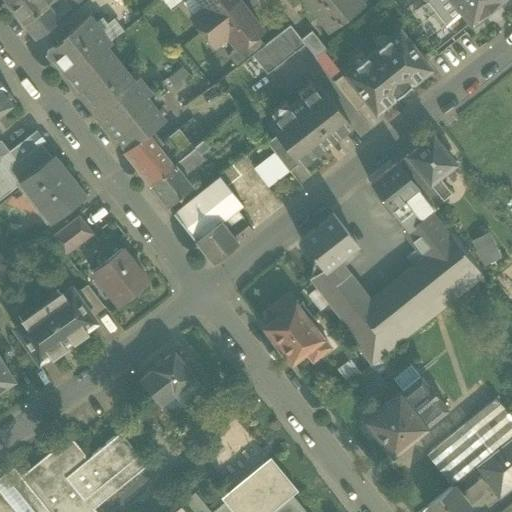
[(12,0),(8,4),(23,23),(47,4),(44,0),(12,0)]
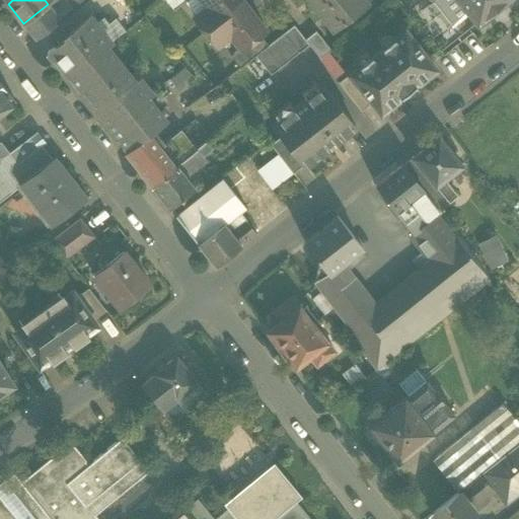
[(52,0),(48,4),(23,23),(34,38),(59,18),(54,11),(67,0),(68,0),(73,6),(81,0),(52,0)]
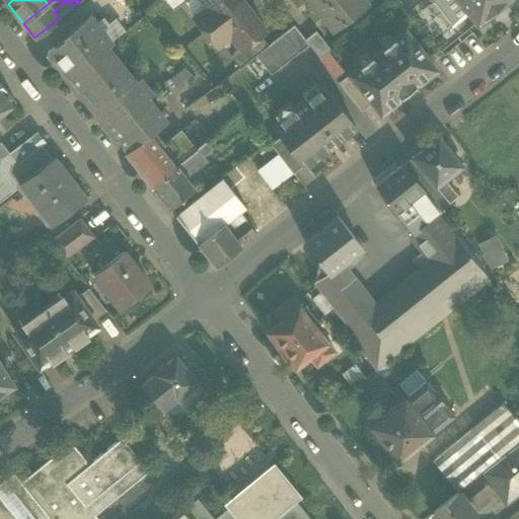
[(201,0),(207,7),(194,17),(205,31),(243,1),(241,0),(201,0)]
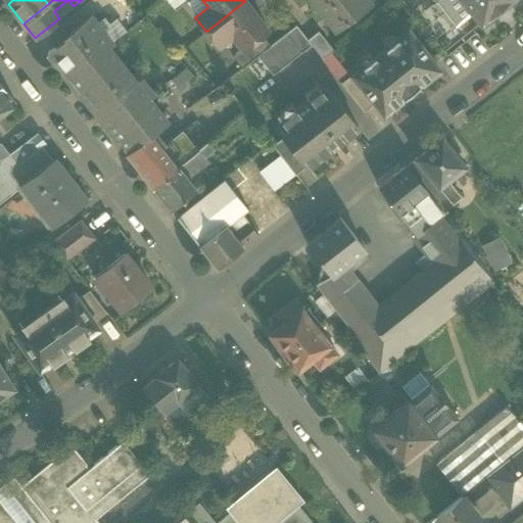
[(308,0),(321,15),(339,0),(308,0)]
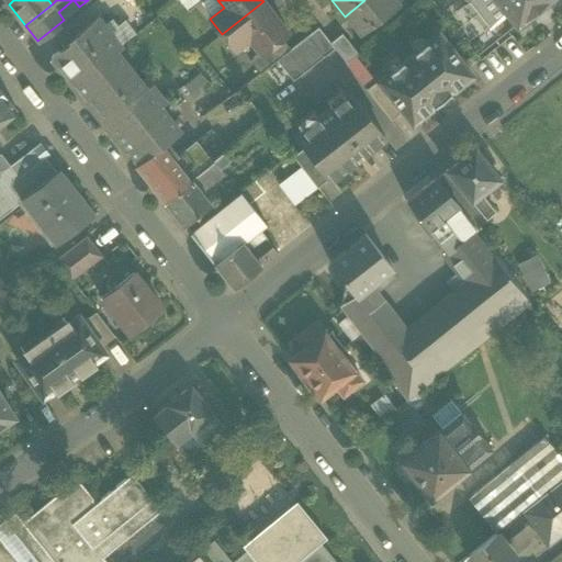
[(396,0),(364,0),(345,17),(360,35),(400,3),(396,0)]
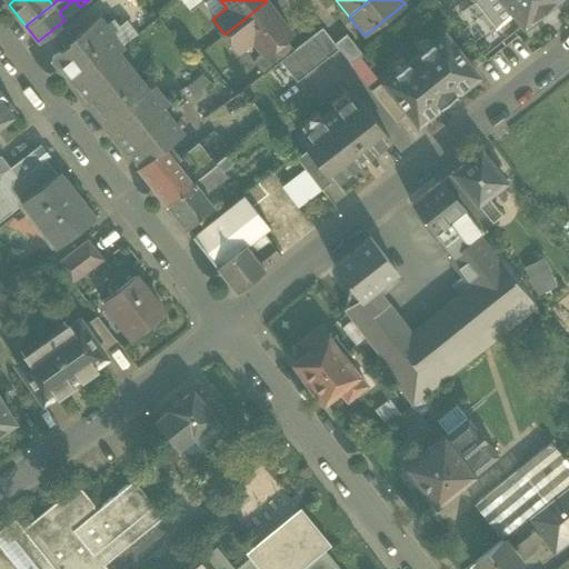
[(453,0),(462,10),(472,2),(476,0),(453,0)]
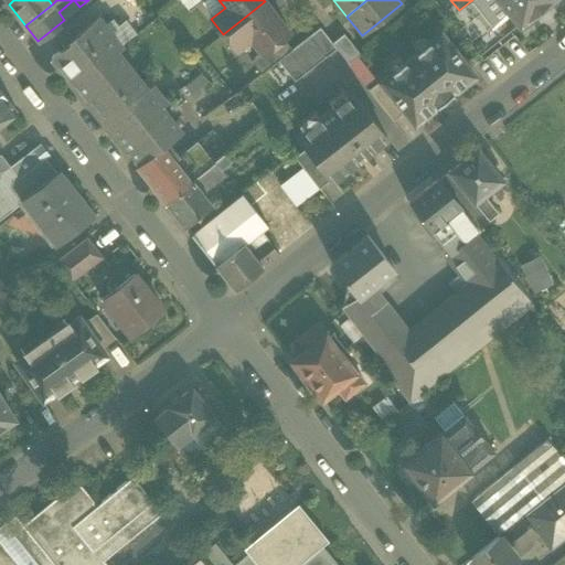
[(472,0),(469,2),(491,31),(511,16),(519,25),(550,0),(472,0)]
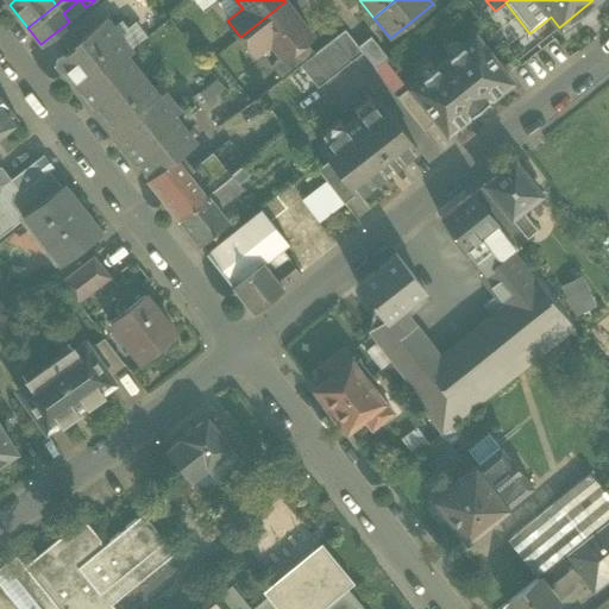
[(286,1),(240,37),(255,54),(269,43),(282,58),(282,60),(305,42),(312,36),(286,1)]
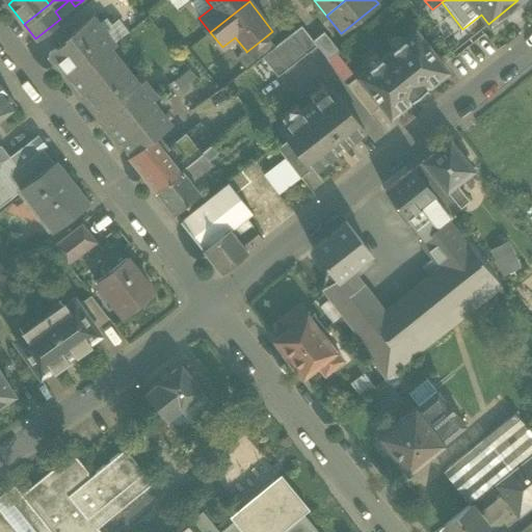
[(91,17),(65,37),(68,41),(50,53),(63,69),(64,69),(72,77),(109,48),(114,45),(91,17)]
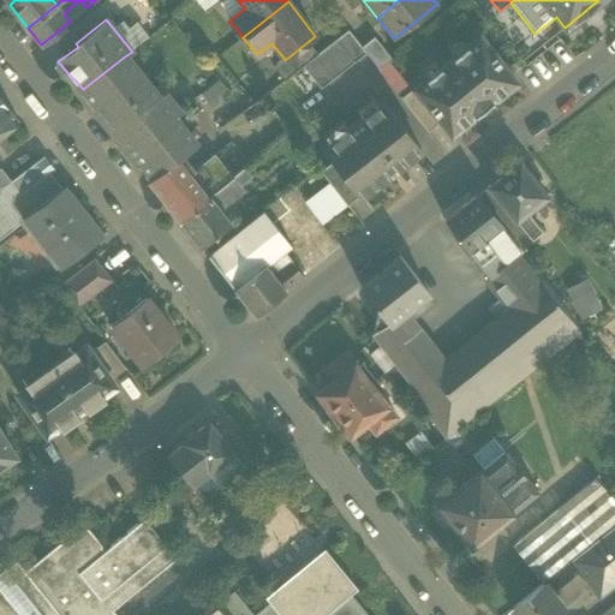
[(348,30),(317,54),(318,55),(303,67),(321,89),(365,54),(362,48),(348,30)]
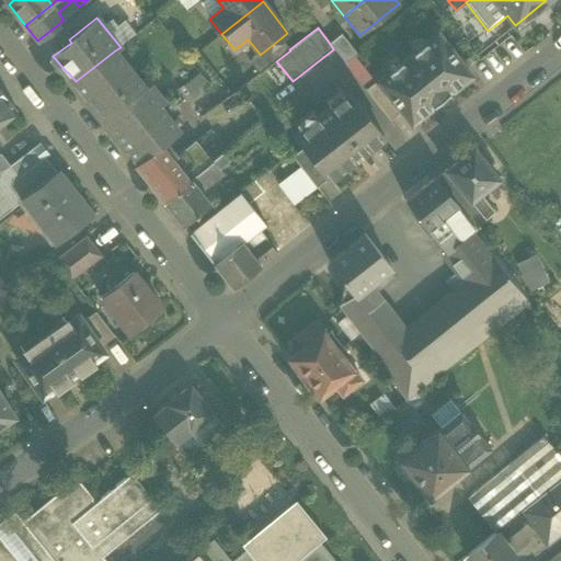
[(437,33),(377,80),(389,95),(388,95),(399,109),(402,112),(411,123),(424,112),(425,113),(458,86),(457,86),(471,75),(459,60),(449,47),(448,47),(437,33)]
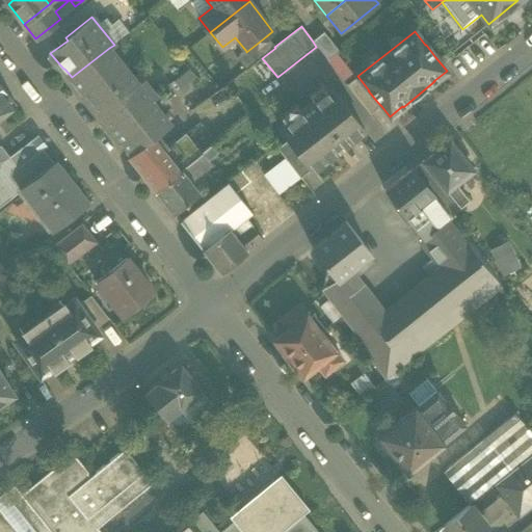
[(339,52),(323,32),(313,42),(316,47),(328,60),(339,52)]
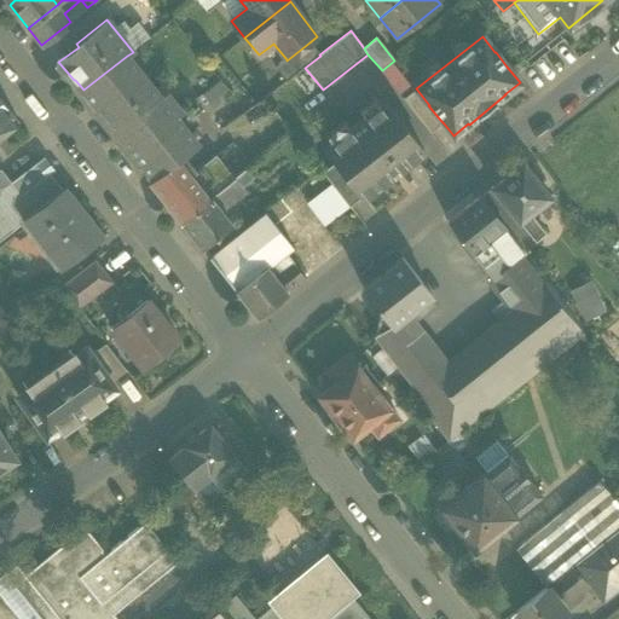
[(310,42),(287,61),(287,59),(275,68),(285,82),(305,68),(320,56),(319,55),(310,42)]
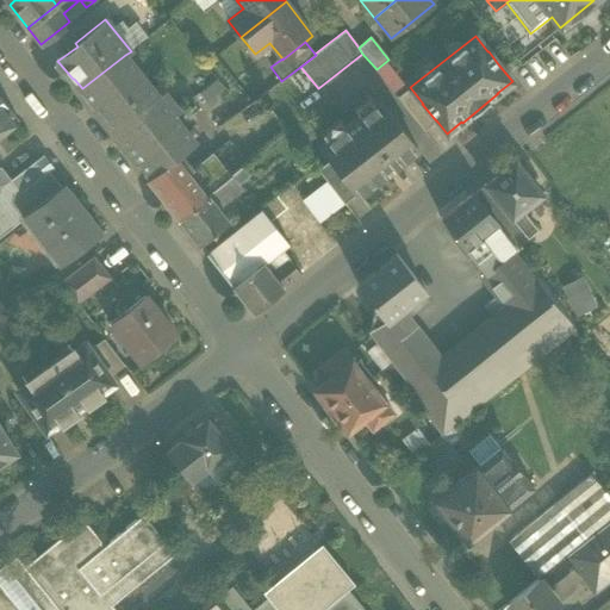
[(125,55),(82,88),(94,105),(92,107),(136,161),(139,157),(154,175),(175,157),(195,142),(174,114),(179,110),(162,92),(159,95),(125,55)]
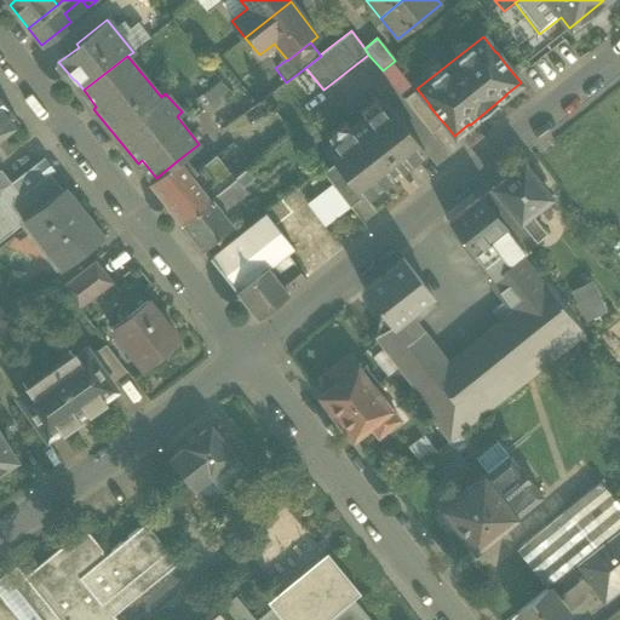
[(430,105),(417,89),(405,99),(431,133),(445,124),(441,120),(429,105),(430,105)]
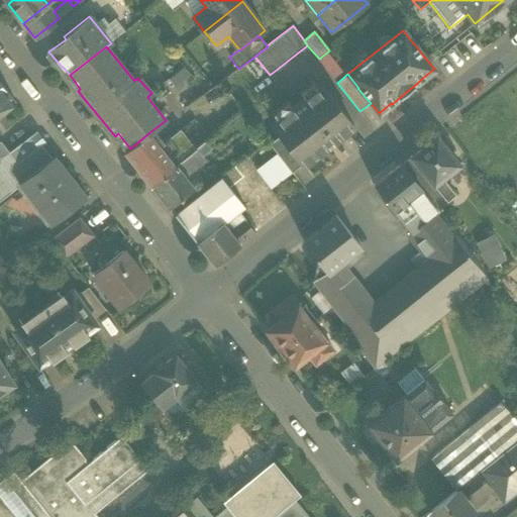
[(0,113),(15,102),(0,83),(0,113)]
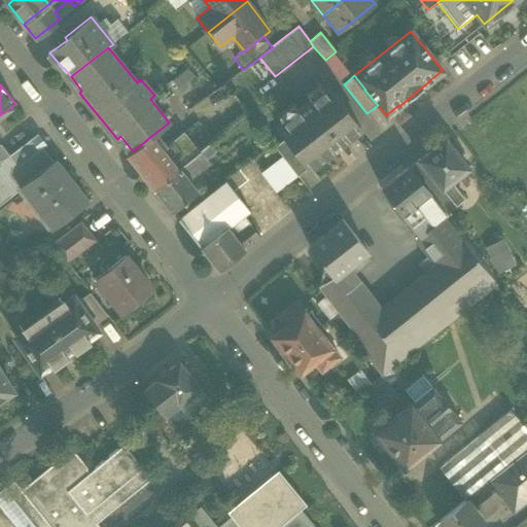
[(328,88),(277,128),(285,139),(308,168),(310,170),(335,149),(332,147),(337,144),(339,147),(360,130),(328,88)]
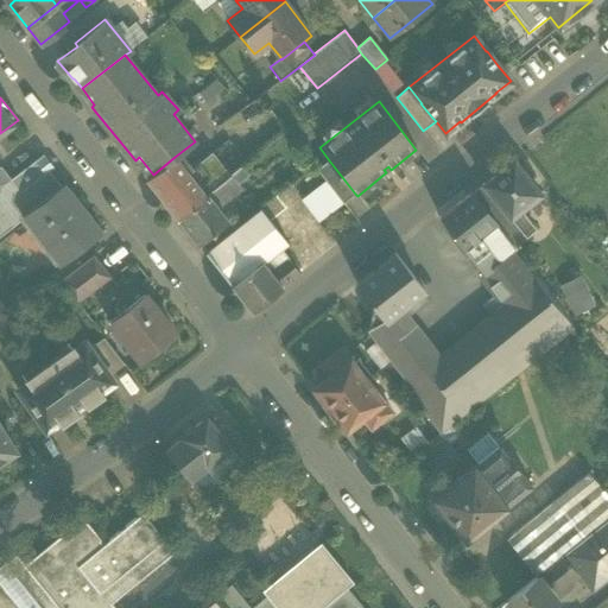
[(211,153),(188,172),(206,196),(229,176),(211,153)]
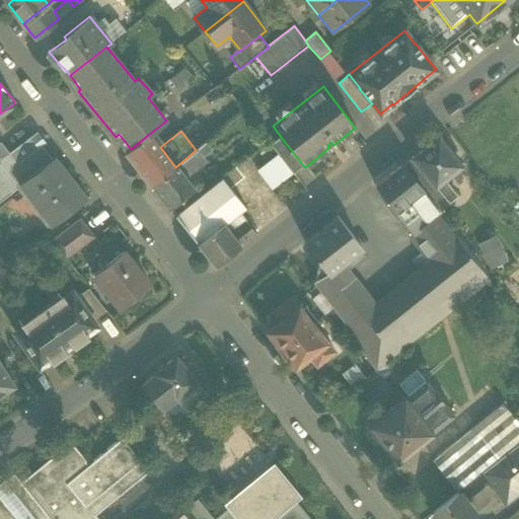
[(131,149),(125,153),(151,187),(152,187),(175,167),(160,147),(149,134),(131,149)]
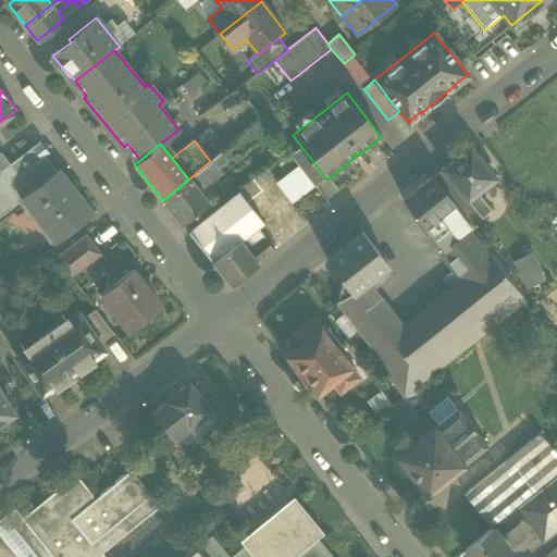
[(9,165),(0,172),(0,217),(22,199),(21,198),(56,172),(44,157),(46,155),(39,145),(34,149),(33,147),(9,165)]
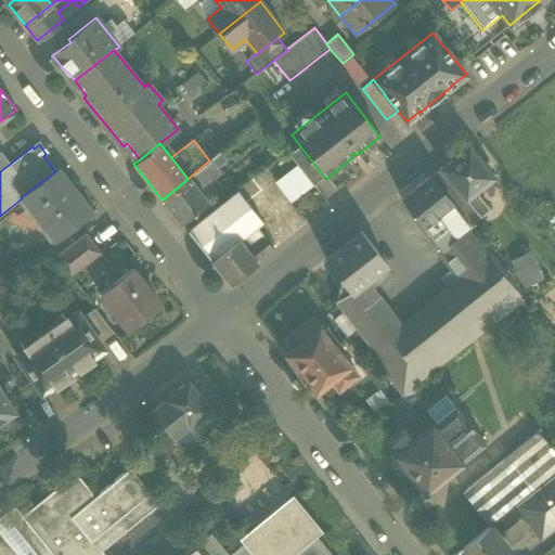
[(324,177),(300,146),(288,155),(313,186),(324,177)]
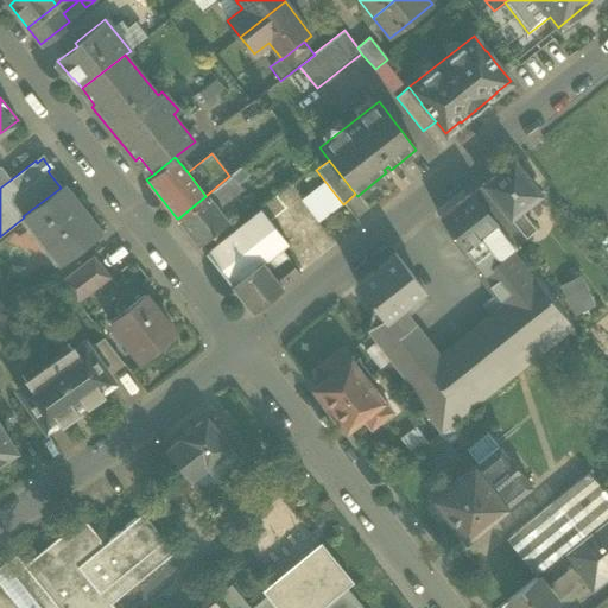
[(513,160),(483,184),(501,206),(525,236),(534,228),(519,209),(539,194),(529,179),(534,175),(524,162),(518,166),(513,160)]
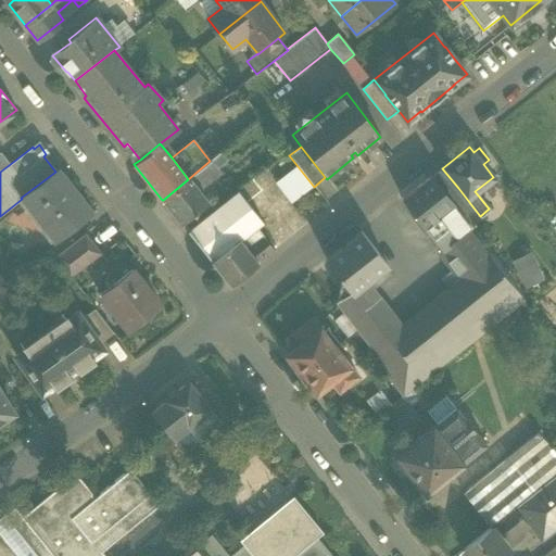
[(0,152),(0,172),(9,165),(0,152)]
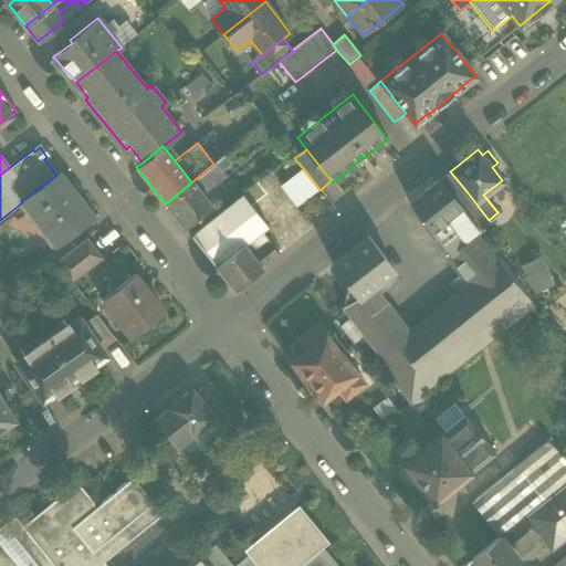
[(224,164),(220,159),(215,164),(219,168),(224,164)]
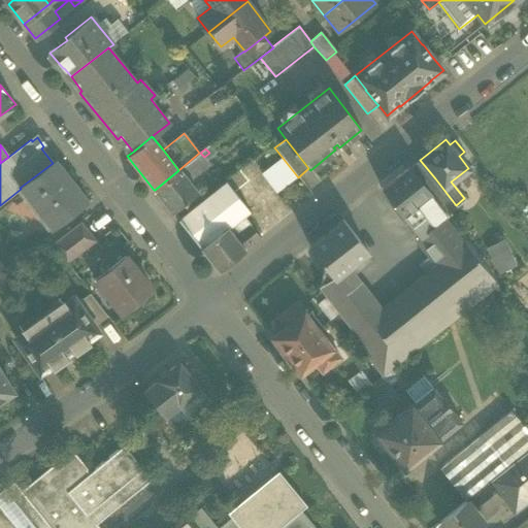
[(178,170),(155,190),(172,211),(197,192),(189,180),(208,164),(206,160),(207,159),(206,159),(205,159),(204,157),(200,153),(199,153),(178,170)]
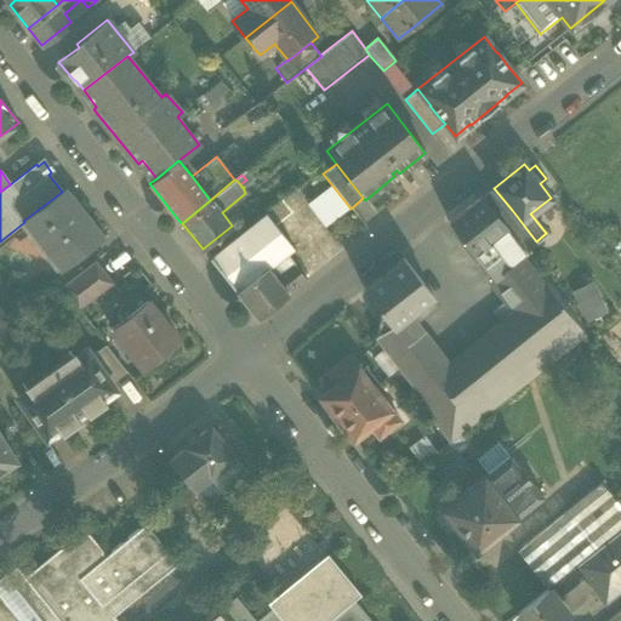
[(102,237),(66,191),(67,189),(66,188),(62,192),(23,221),(24,222),(61,268),(60,269),(60,271),(104,237),(103,235),(102,237)]
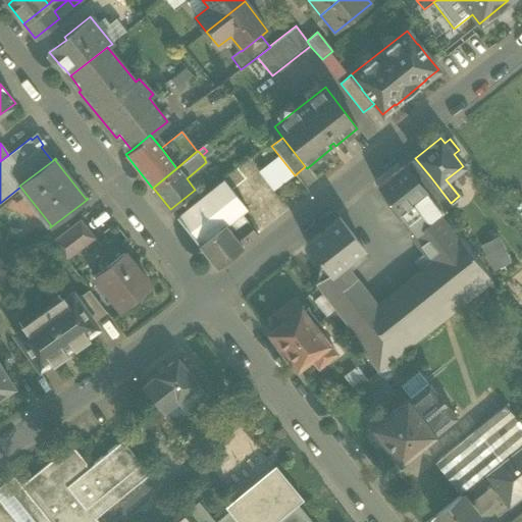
[(430,176),(415,158),(405,165),(420,185),(430,176)]
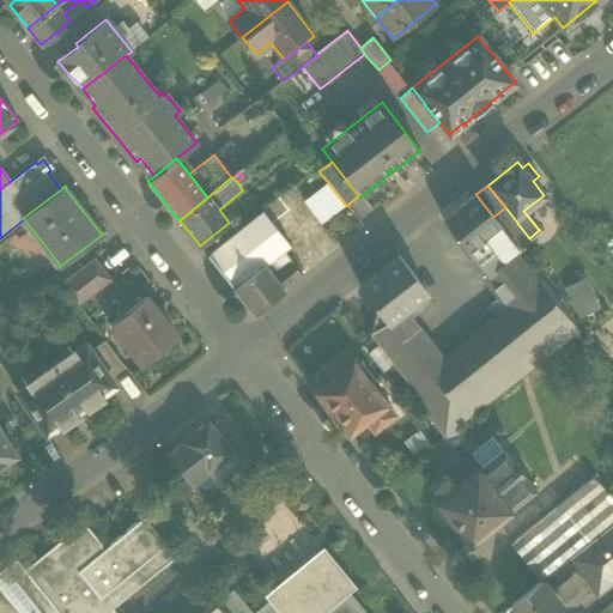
[(493,217),(475,194),(444,219),(487,273),(502,262),(515,252),(516,254),(521,250),(493,217)]
